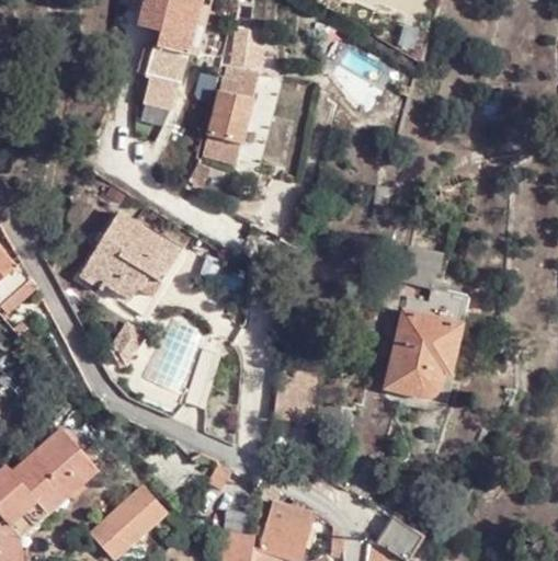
[(160,27),(156,47),(189,54),(200,0),(148,0),(144,23),(160,27)]
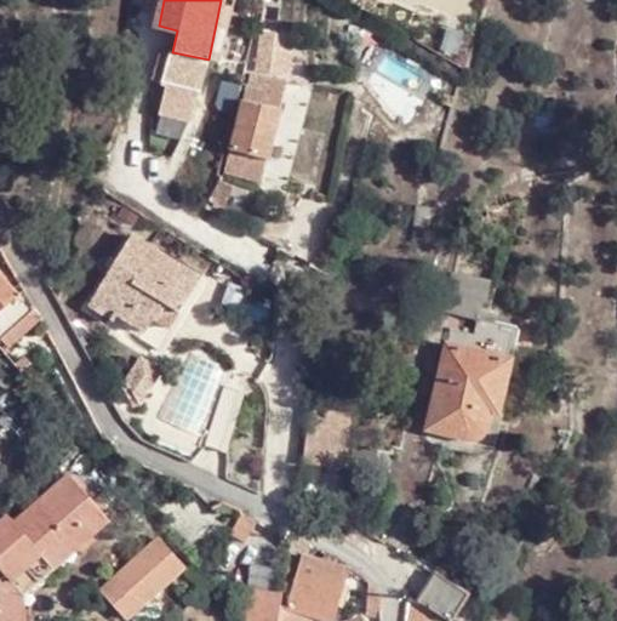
[(221,0),(209,60),(213,61),(222,62),(235,0),(221,0)]
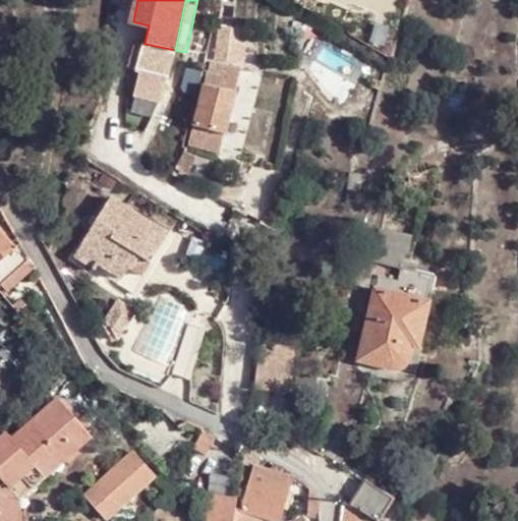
[(233,23),(220,21),(215,57),(227,58),(233,26),(233,23)]
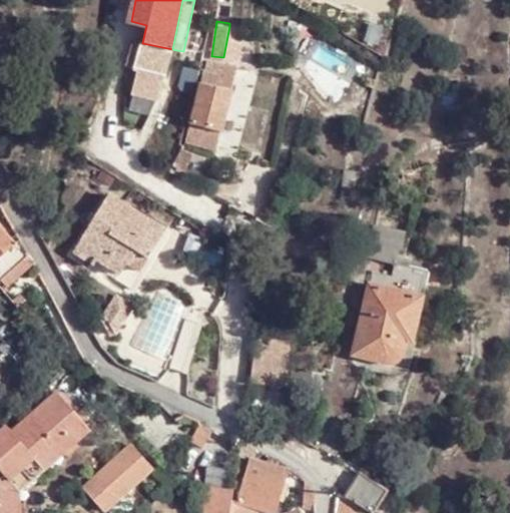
[(243,29),(229,26),(223,57),(237,60),(243,29)]
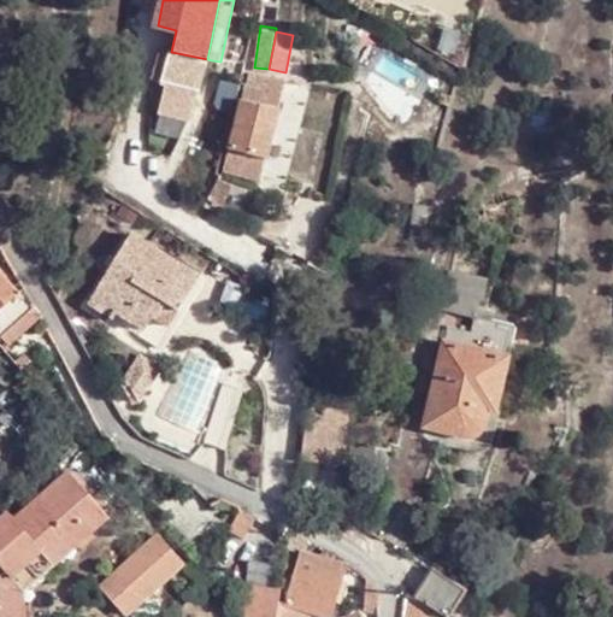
[(207,59),(171,52),(165,51),(160,81),(206,92),(212,60),(207,59)]
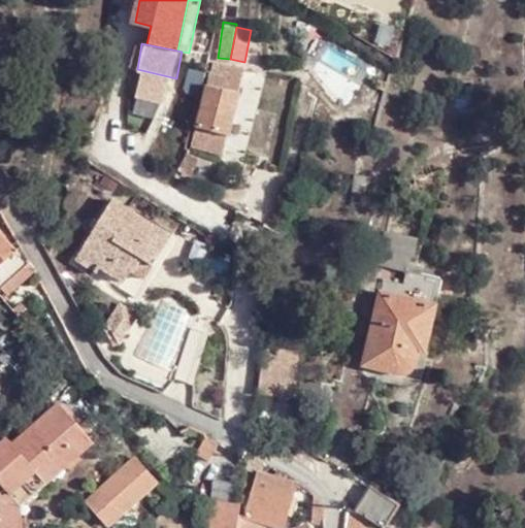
[(227,66),(224,79),(241,84),(244,70),(227,66)]
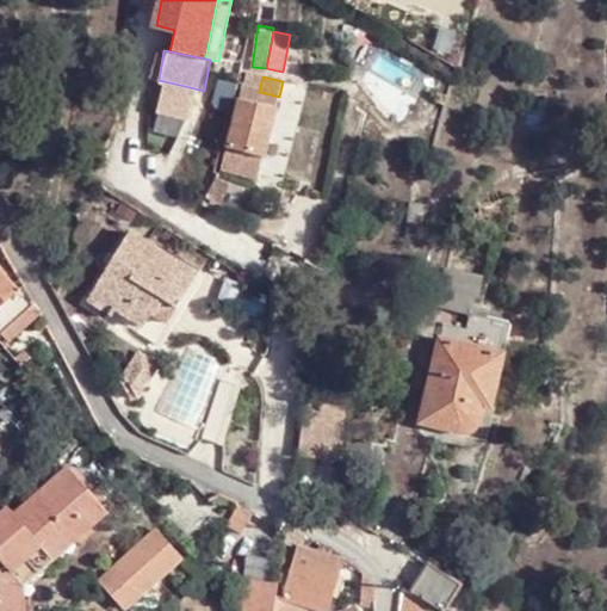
[(240,99),(276,110),(279,97),(259,92),(245,87),(240,99)]
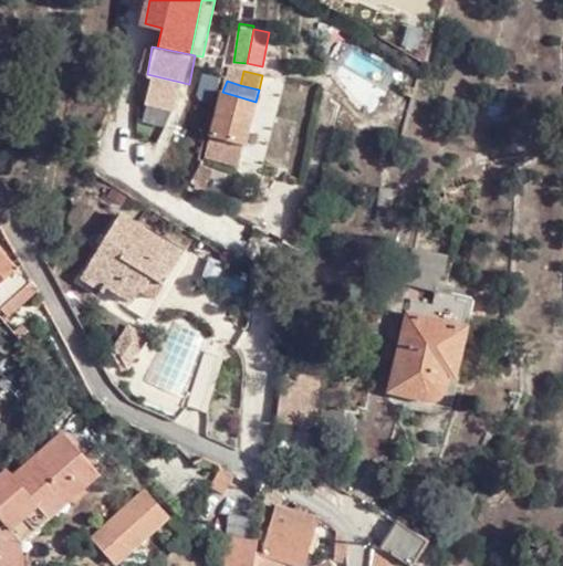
[(222,92),(210,136),(242,146),(256,102),(222,92)]
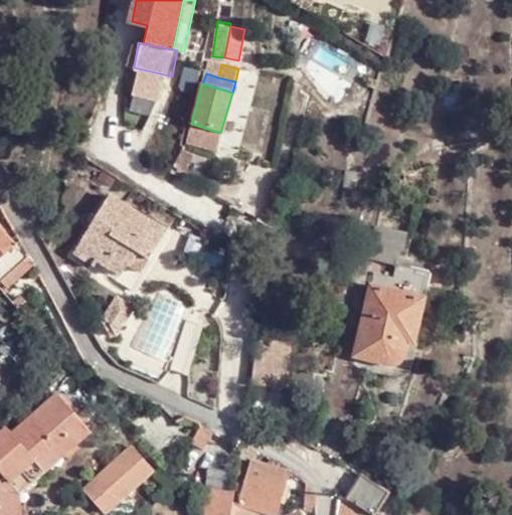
[(220,133),(191,124),(186,143),(214,152),(220,133)]
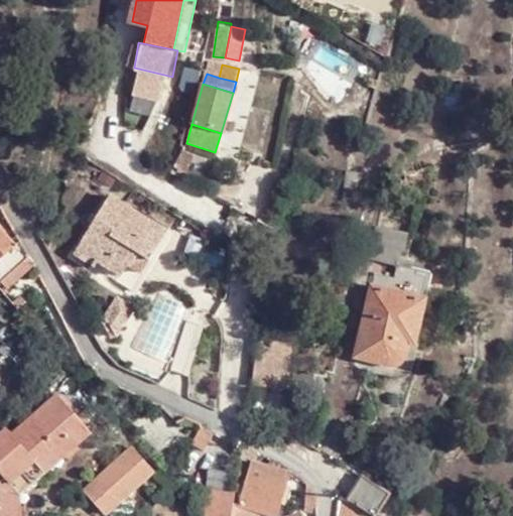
[(109,199),(71,253),(90,267),(93,262),(116,279),(133,256),(145,264),(164,236),(109,199)]
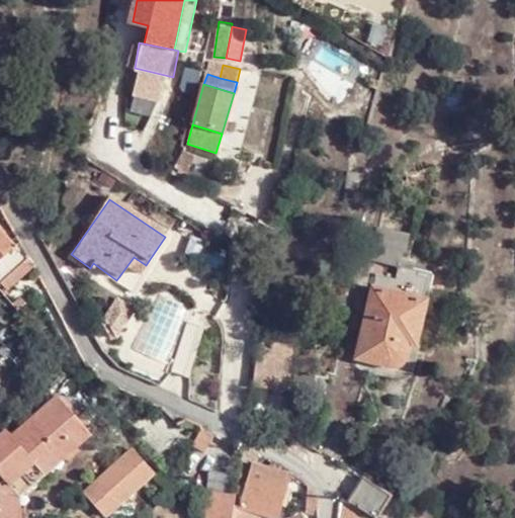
[(0,260),(10,250),(0,238),(0,260)]
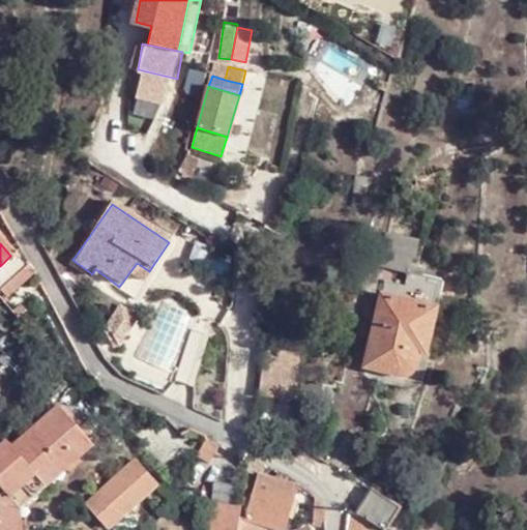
[(0,293),(25,267),(17,252),(16,249),(10,256),(0,266),(0,293)]
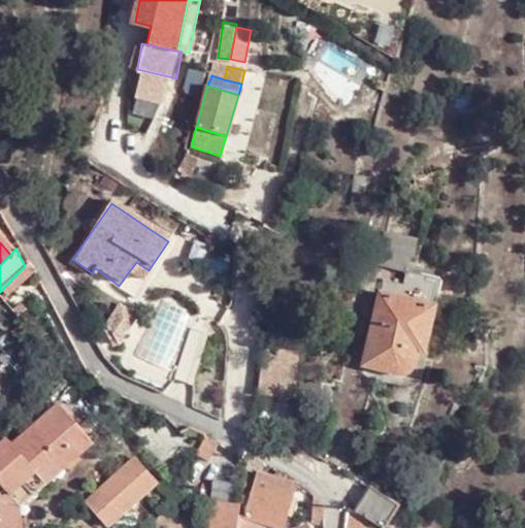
[(0,300),(4,305),(31,277),(25,266),(0,292),(0,300)]
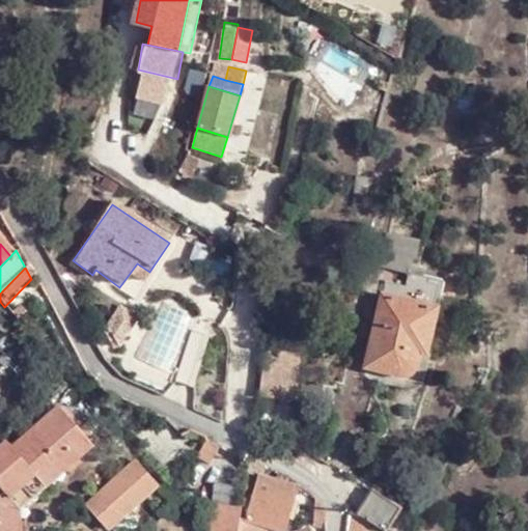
[(385,279),(381,296),(435,309),(442,280),(406,272),(403,283),(385,279)]
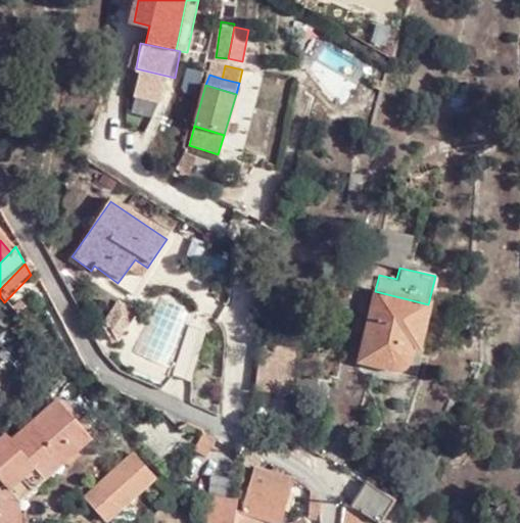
[(428,304),(375,291),(361,351),(375,355),(372,368),(392,372),(395,373),(399,371),(403,370),(404,368),(406,364),(411,348),(419,349),(428,304)]
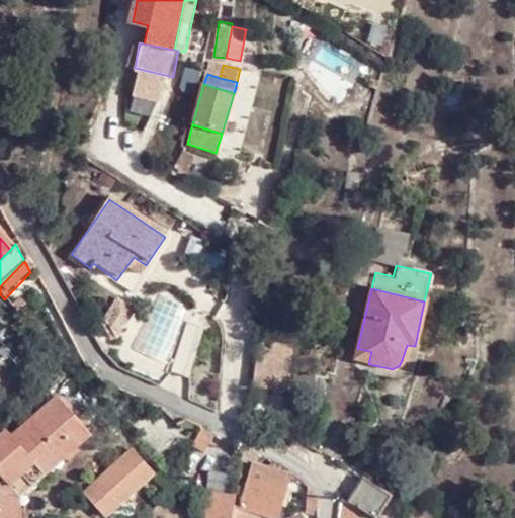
[(195,351),(178,346),(170,371),(187,376),(195,351)]
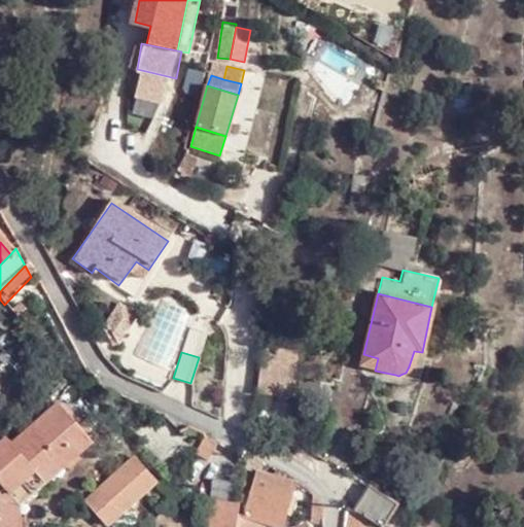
[(116,397),(108,394),(103,398),(109,405),(116,397)]
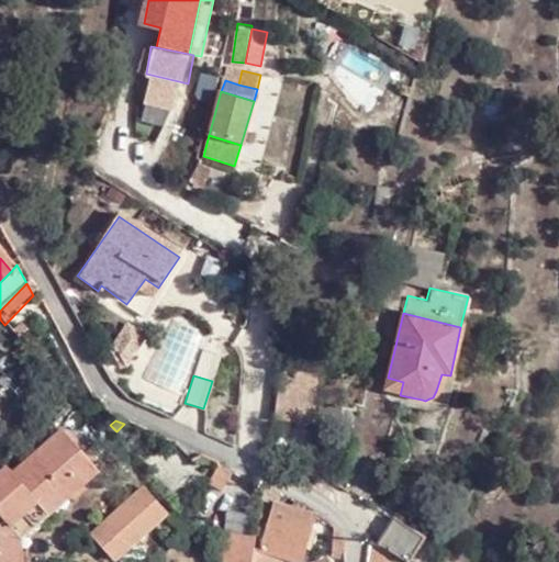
[(56,430),(52,435),(67,453),(71,449),(56,430)]
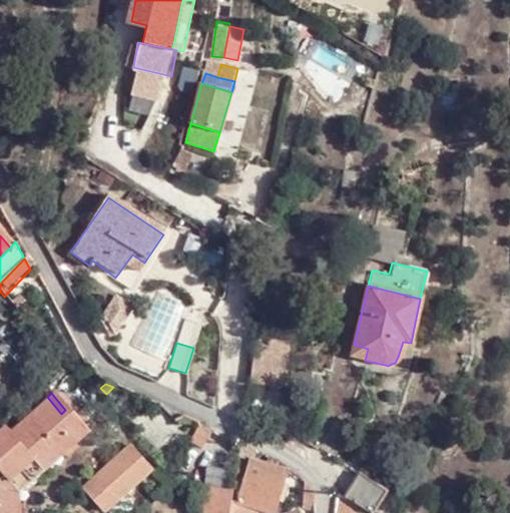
[(7,431),(2,425),(0,427),(0,453),(4,458),(18,475),(49,449),(78,424),(65,410),(61,414),(47,397),(7,431)]
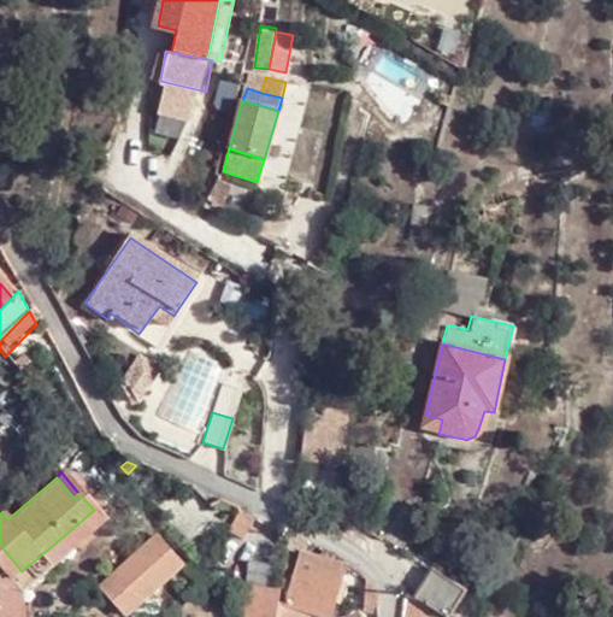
[(101,521),(94,510),(59,540),(68,551),(101,521)]
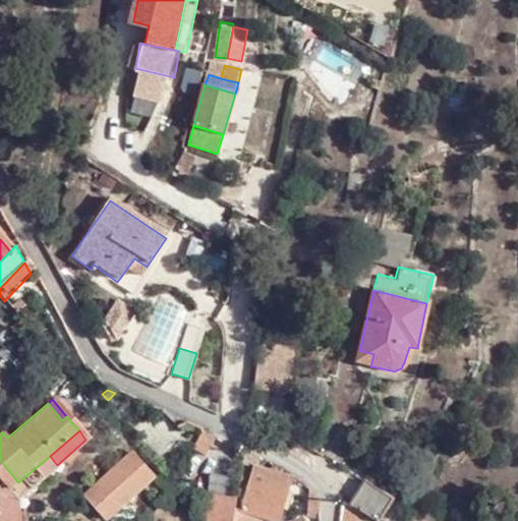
[(192,444),(205,451),(211,440),(198,432),(192,444)]
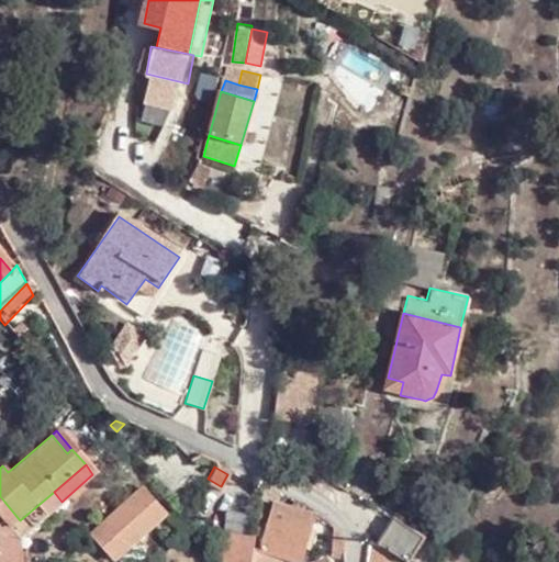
[(269,505),(272,490),(260,483),(249,538),(245,561),(267,561),(269,558),(289,561),(295,561),(311,518),(269,505)]
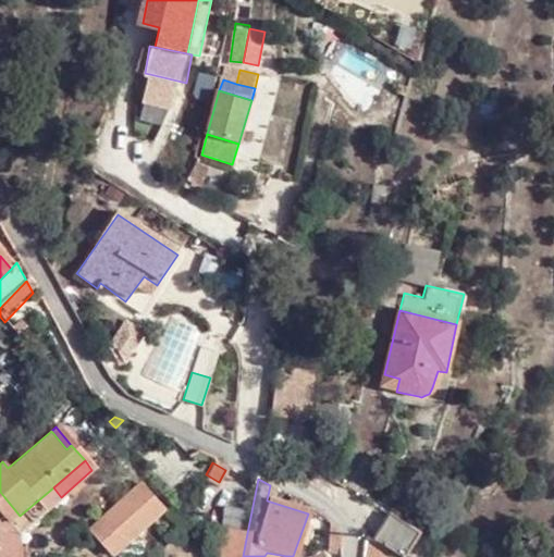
[(142,524),(164,505),(142,480),(86,529),(112,556),(137,556),(156,542),(142,524)]
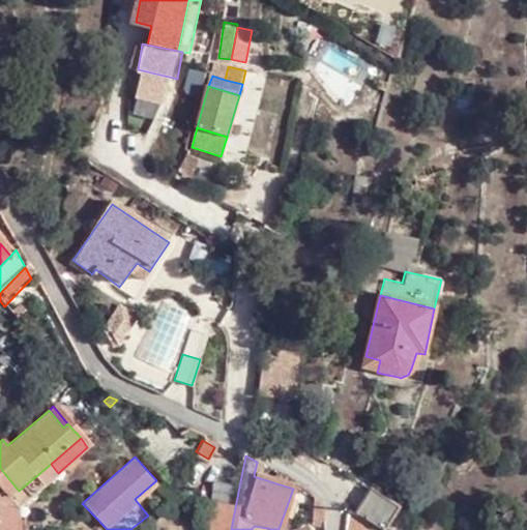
[(6,521),(18,521),(18,509),(39,491),(58,473),(51,464),(19,491),(6,502),(6,521)]
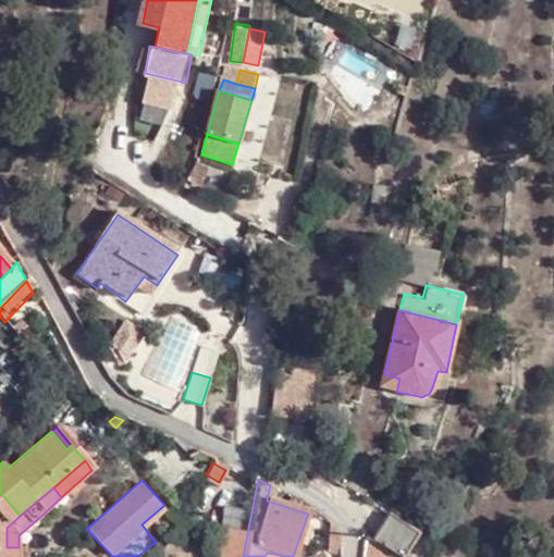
[(0,533),(7,528),(20,516),(4,497),(0,500),(0,533)]
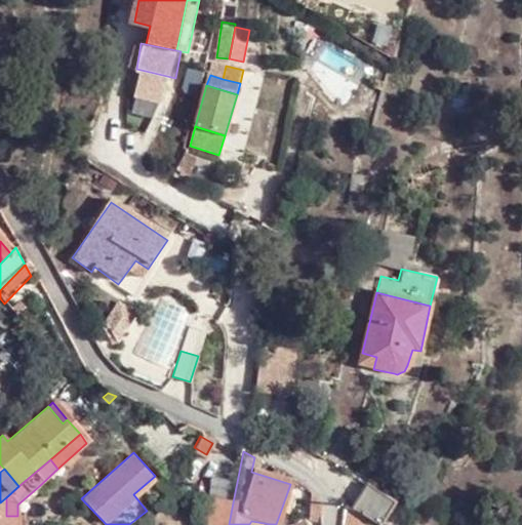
[(366,490),(352,514),(361,520),(368,524),(383,498),(366,490)]
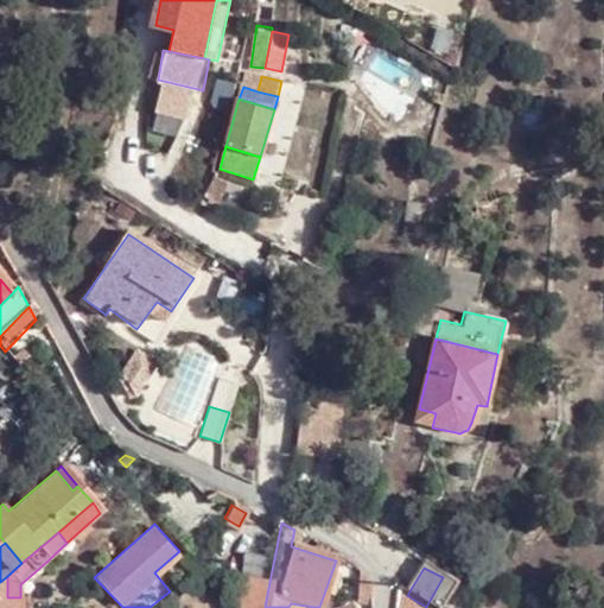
[(20,607),(20,597),(7,597),(7,576),(0,582),(0,607),(20,607)]
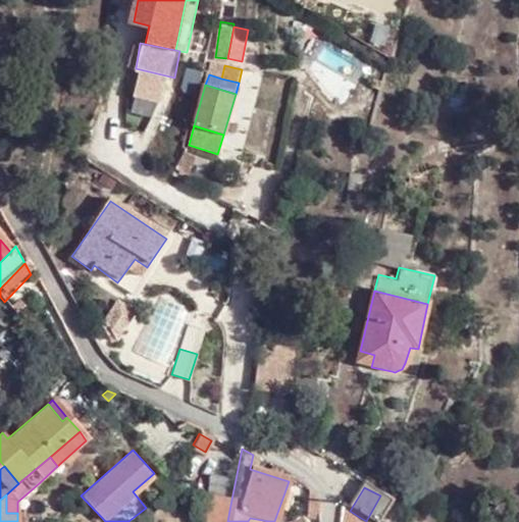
[(227,521),(231,500),(202,494),(197,521),(227,521)]
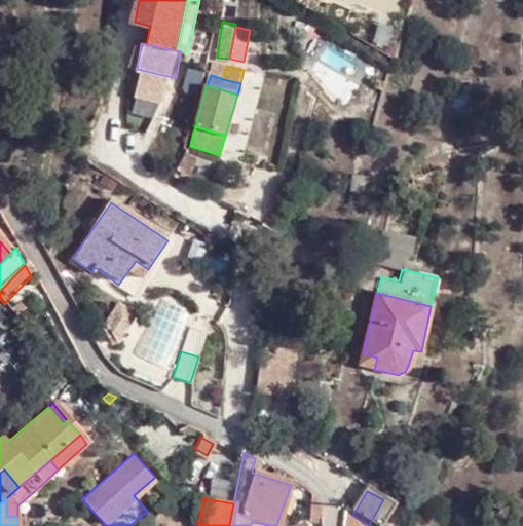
[(352,515),(341,508),(339,525),(360,525),(362,521),(352,515)]
